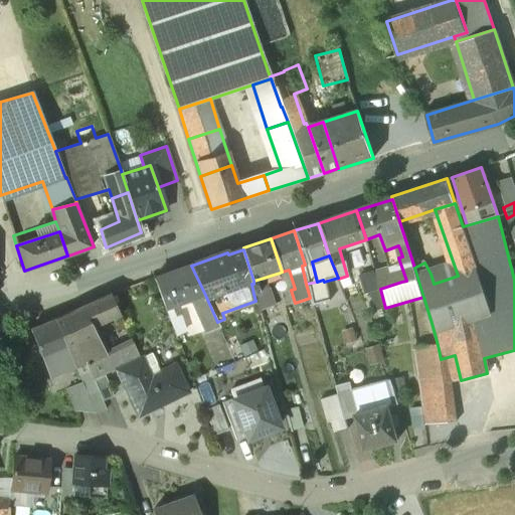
[(396,265),(375,272),(380,289),(401,282),(396,265)]
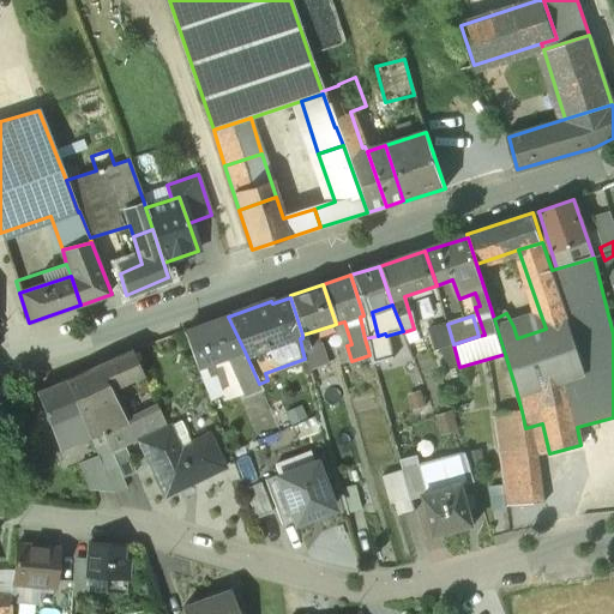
[(228,317),(184,332),(203,381),(209,379),(204,366),(226,359),(241,353),(228,317)]
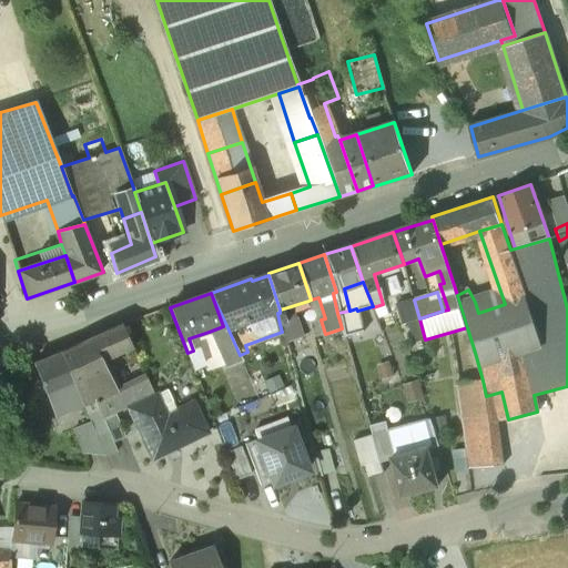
[(325,318),(318,297),(311,300),(308,301),(313,322),(311,323),(315,337),(325,334),(321,320),(325,318)]
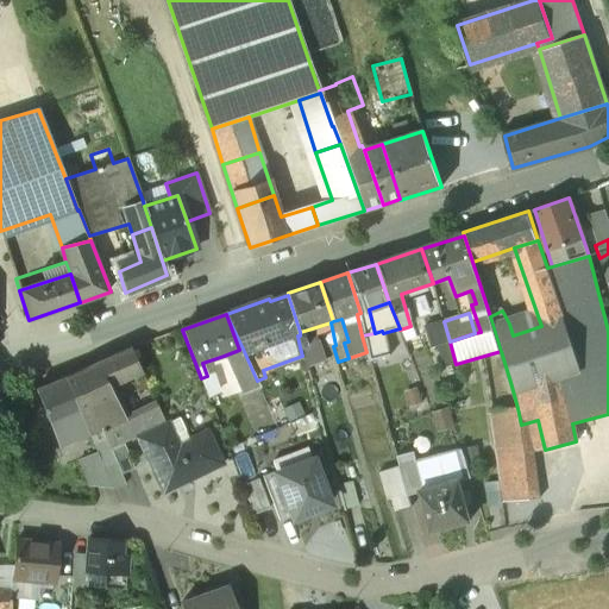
[(444,321),(426,327),(432,349),(439,346),(445,368),(456,364),(450,341),(444,321)]
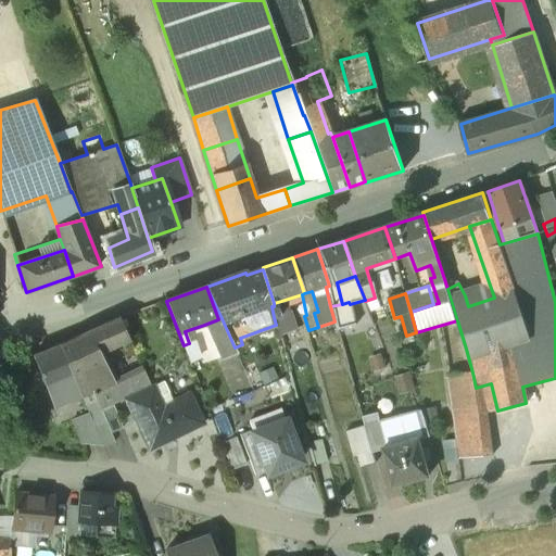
[(288,312),(285,313),(281,301),(274,303),(274,306),(279,316),(274,317),(276,325),(279,335),(294,330),(288,312)]
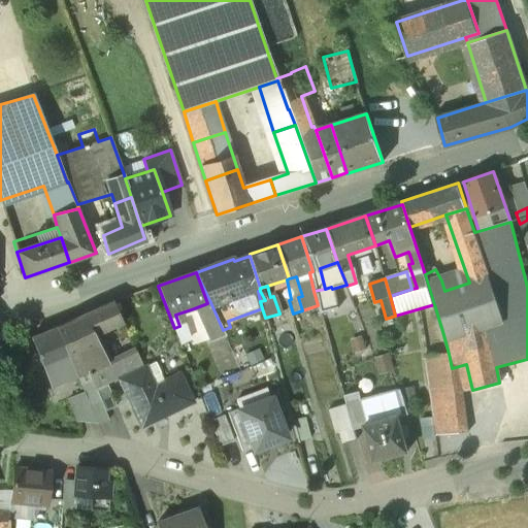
[(325,289),(314,291),(318,305),(320,312),(337,307),(332,289),(331,287),(325,289)]
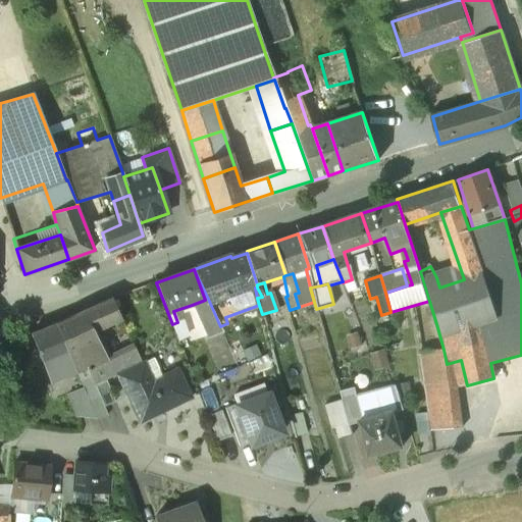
[(121,320),(111,299),(100,303),(109,325),(121,320)]
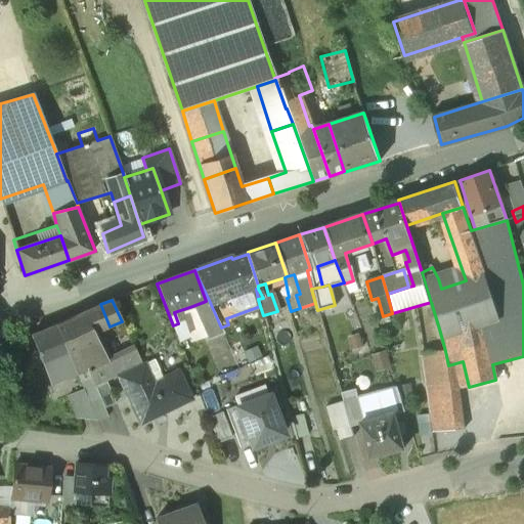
[(206,301),(192,306),(203,329),(208,339),(223,332),(221,328),(209,300),(206,301)]
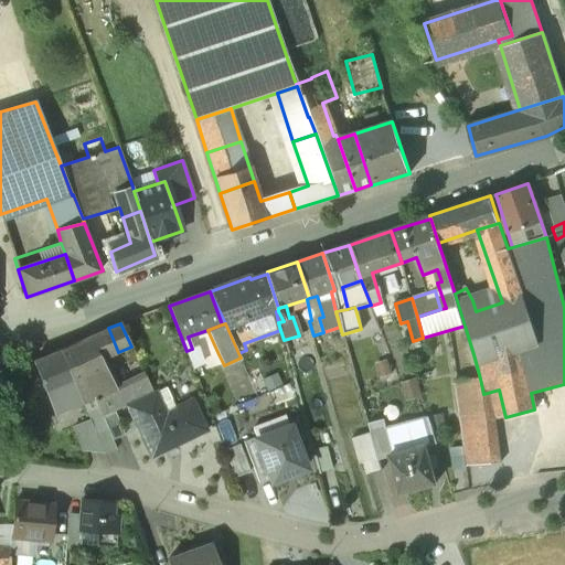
[(94,334),(68,348),(60,351),(74,385),(75,385),(83,404),(93,400),(97,407),(102,417),(124,406),(116,391),(100,360),(118,352),(108,328),(94,334)]
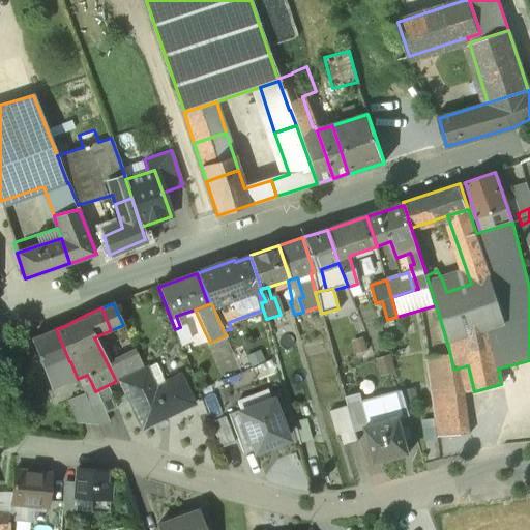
[(195,310),(176,316),(180,327),(187,328),(192,339),(205,332),(195,310)]
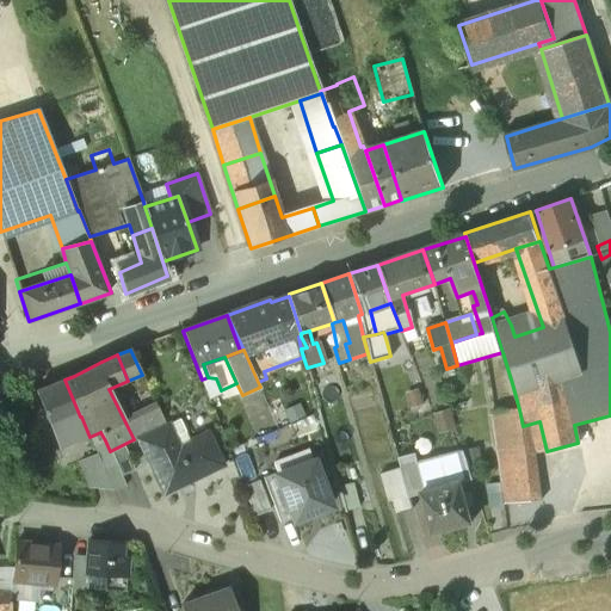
[(216,378),(208,377),(202,380),(207,395),(221,390),(216,378)]
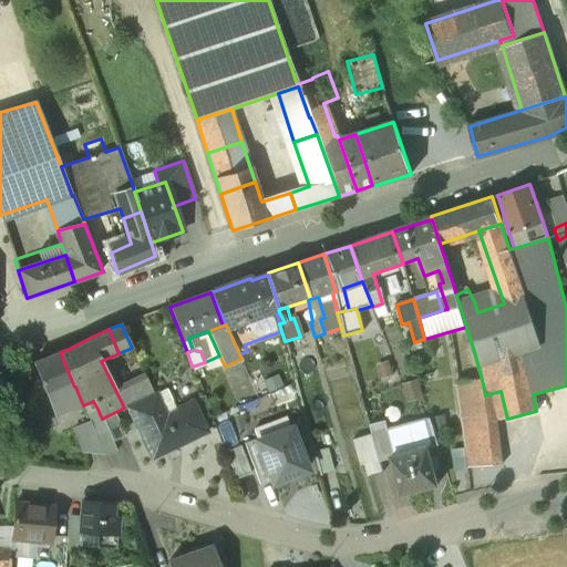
[(60,352),(34,362),(55,416),(83,405),(75,387),(74,387),(60,352)]
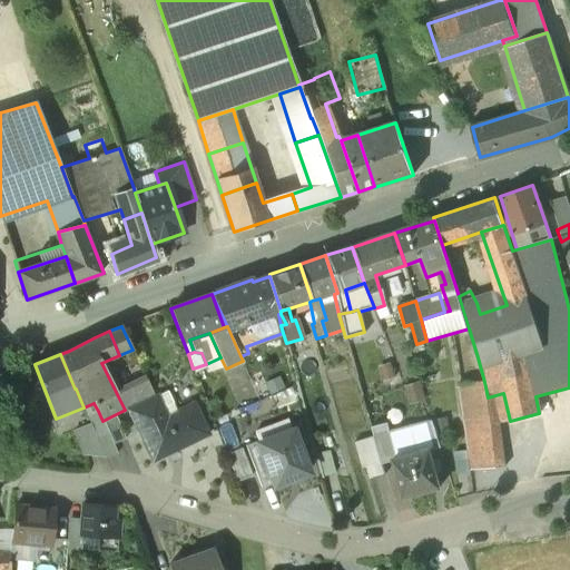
[(147,381),(117,394),(125,410),(127,409),(154,396),(147,381)]
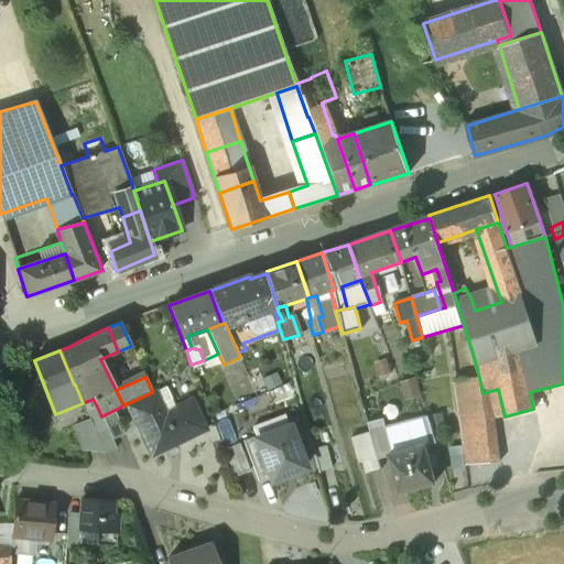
[(498,389),(483,393),(479,378),(454,381),(465,467),(500,462),(495,419),(505,416),(498,389)]
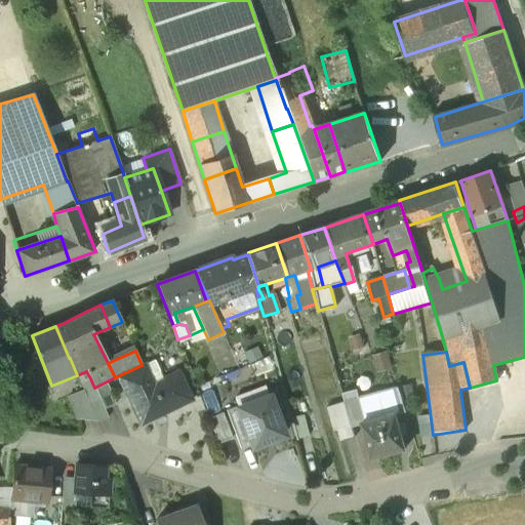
[(152,385),(142,365),(117,376),(142,426),(193,402),(179,372),(152,385)]
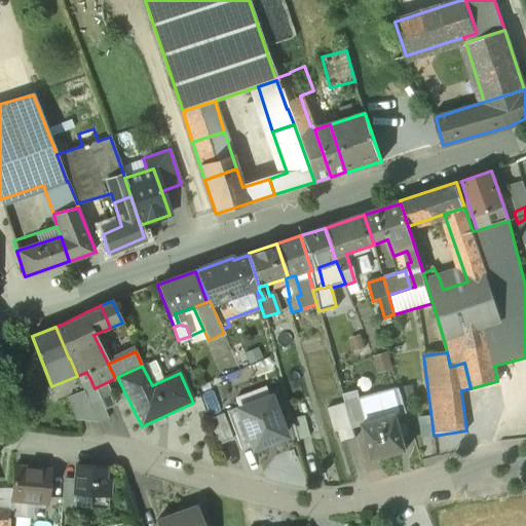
[(90,379),(80,383),(83,391),(84,393),(95,388),(90,379)]
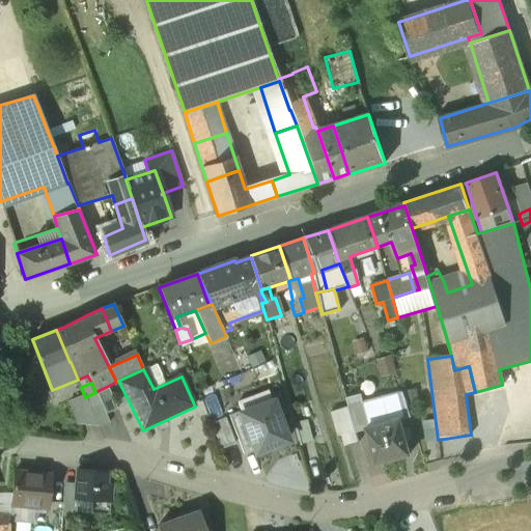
[(107,389),(96,393),(100,402),(88,408),(96,427),(98,428),(109,423),(106,414),(115,410),(107,389)]
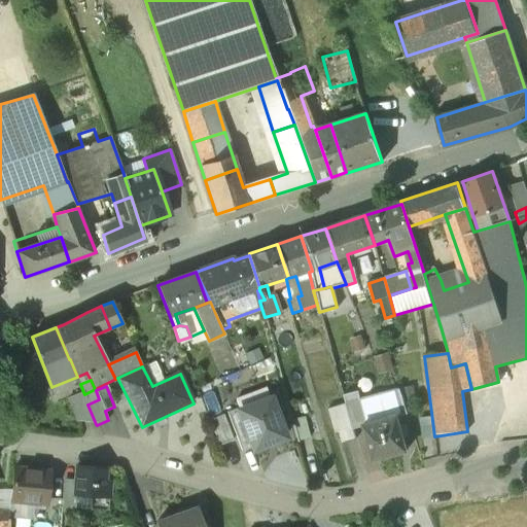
[(95,389),(84,394),(88,405),(99,399),(96,390),(95,389)]
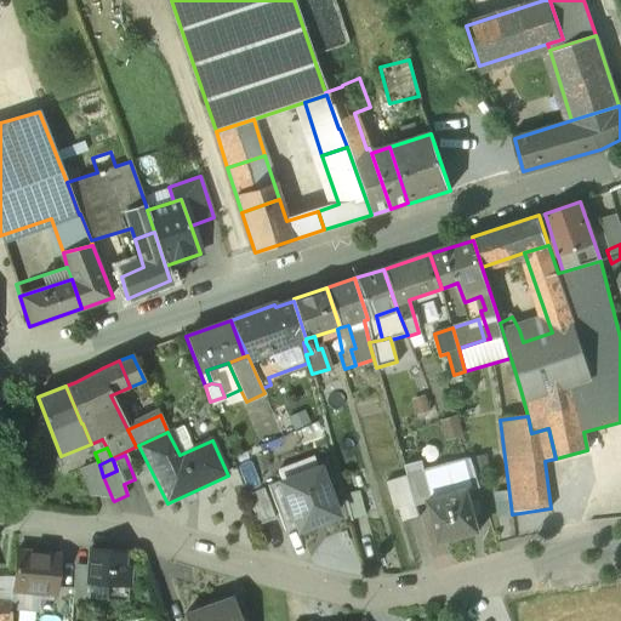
[(98,462),(83,468),(93,496),(113,500),(103,477),(100,465),(98,462)]
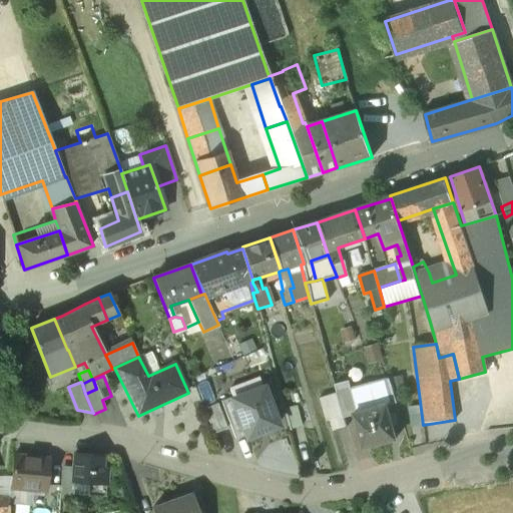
[(263,389),(233,400),(246,435),(247,437),(277,426),(263,389)]
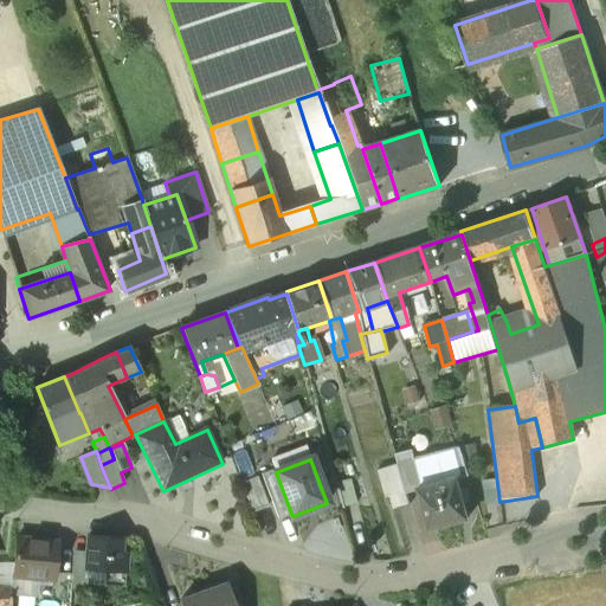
[(414,459),(398,464),(406,491),(419,489),(423,488),(414,459)]
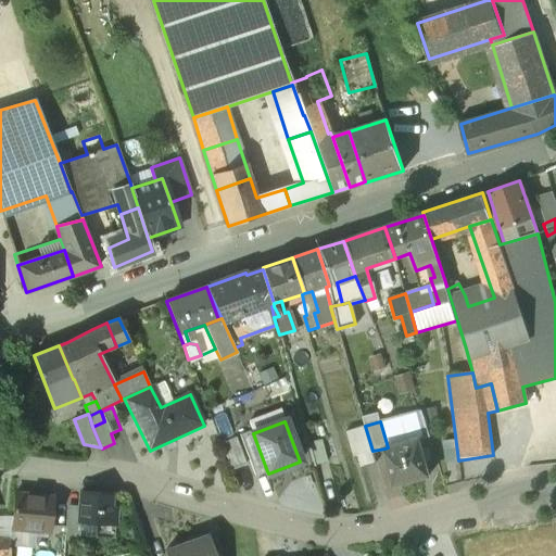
[(365,426),(345,431),(353,455),(357,454),(361,466),(376,462),(373,451),(365,426)]
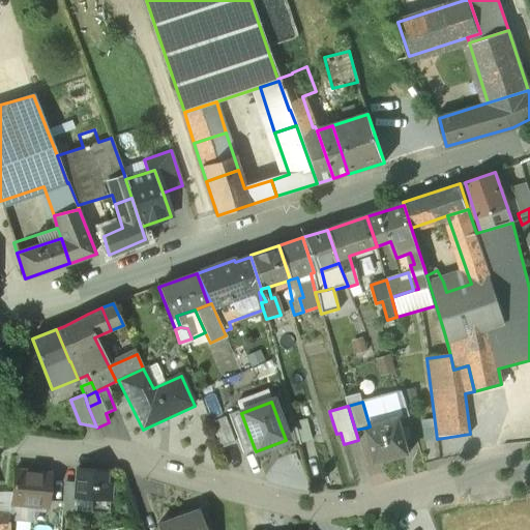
[(255,449),(241,413),(240,411),(228,415),(243,453),(255,449)]
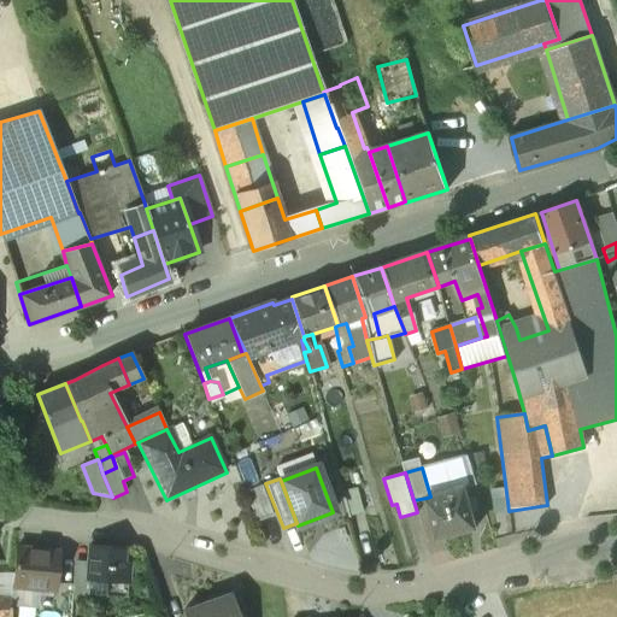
[(262,487),(245,493),(257,523),(274,516),(262,487)]
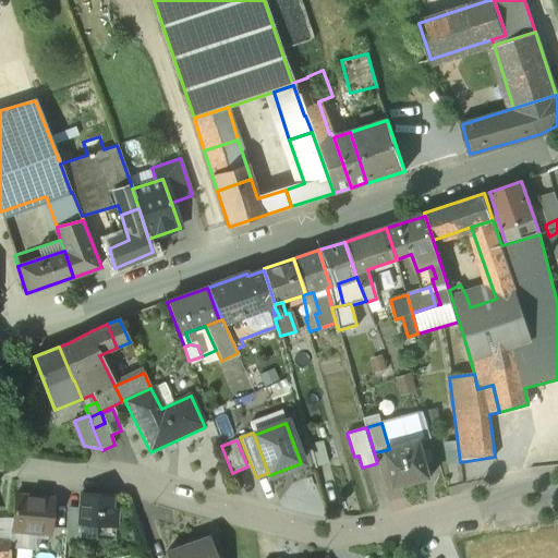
[(389,449),(386,450),(396,487),(397,487),(397,489),(415,485),(414,482),(429,478),(420,440),(389,449)]
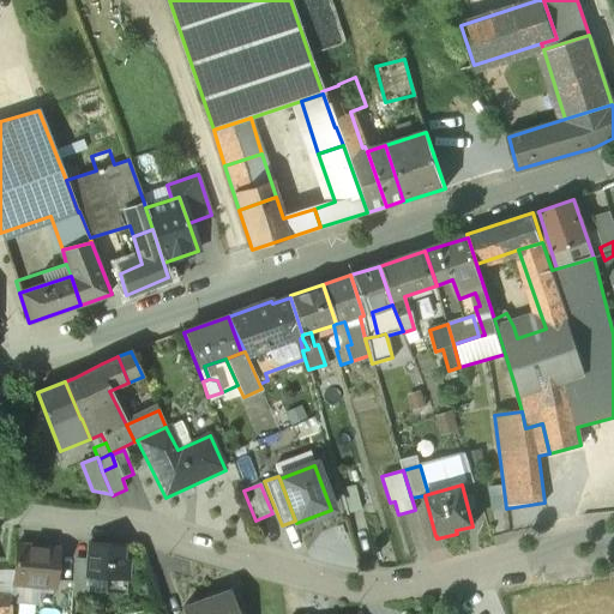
[(362,509),(356,486),(344,488),(351,512),(362,509)]
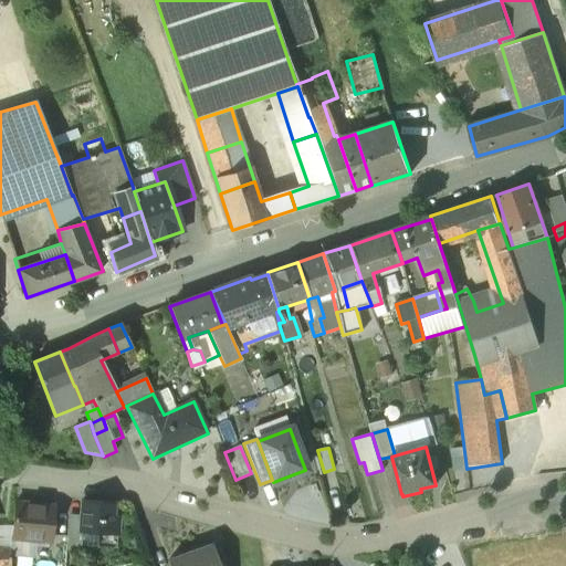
[(95,547),(96,533),(117,534),(118,522),(111,521),(113,503),(81,501),(77,545),(95,547)]
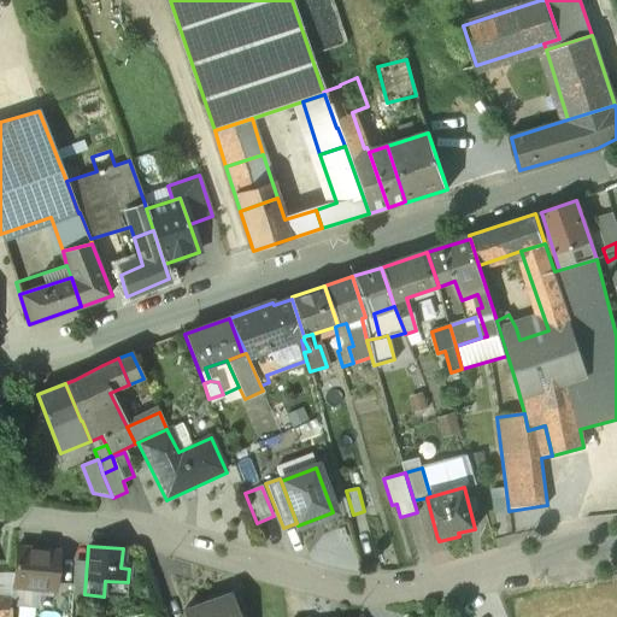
[(58,552),(16,548),(11,587),(54,591),(58,552)]
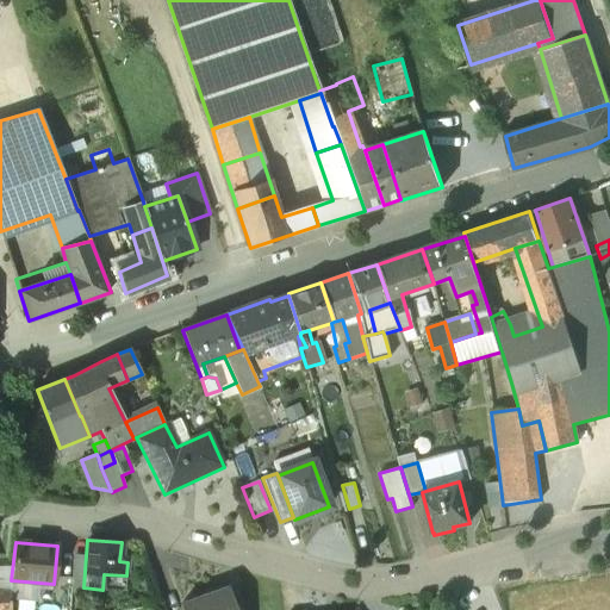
[(104,574),(103,590),(125,592),(126,576),(104,574)]
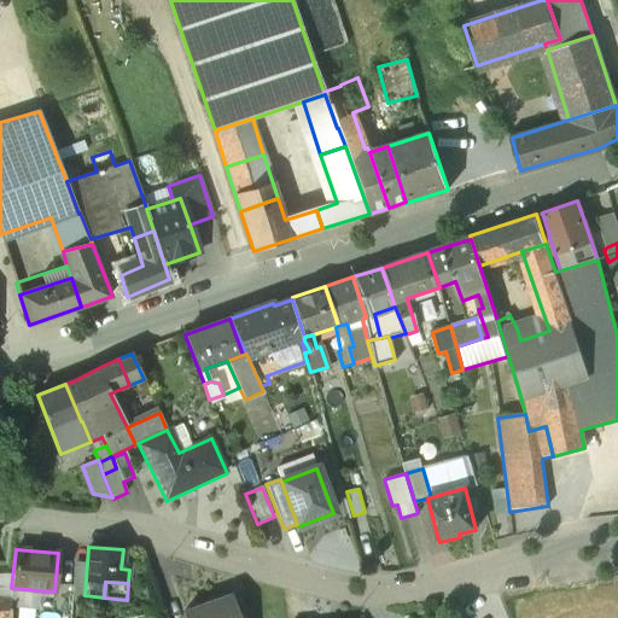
[(239,617),(232,595),(182,613),(184,617),(239,617)]
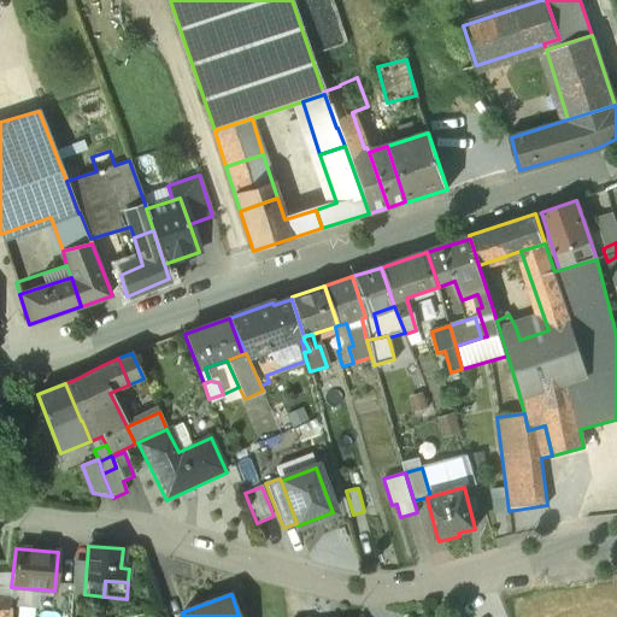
[(0,616),(10,616),(17,616),(12,597),(0,599),(0,616)]
